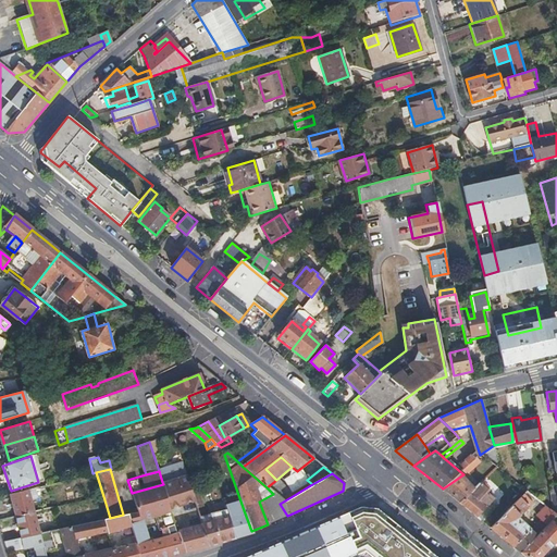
[(188,479),(186,474),(162,482),(163,484),(171,508),(195,500),(188,479)]
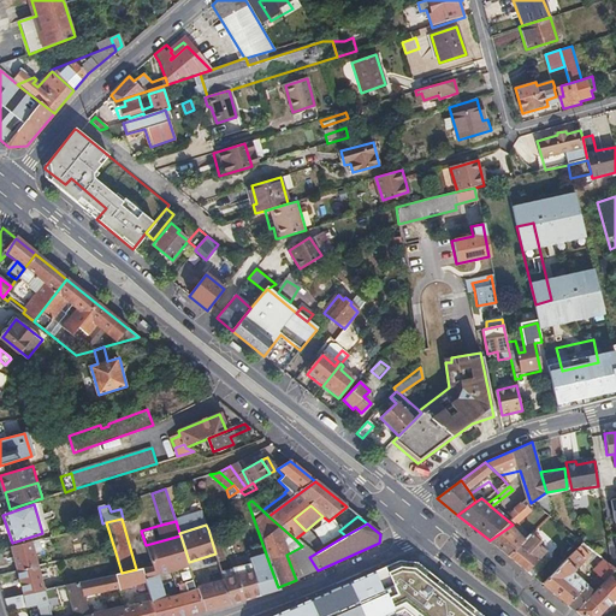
[(513,525),(490,540),(508,556),(527,537),(513,525)]
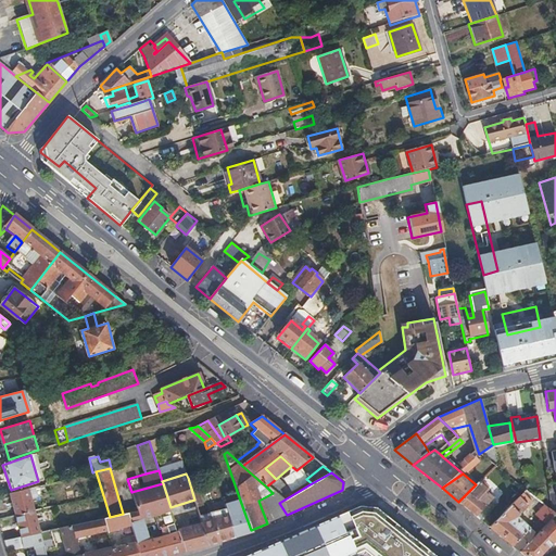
[(193,477),(188,478),(194,500),(197,507),(203,505),(193,477)]
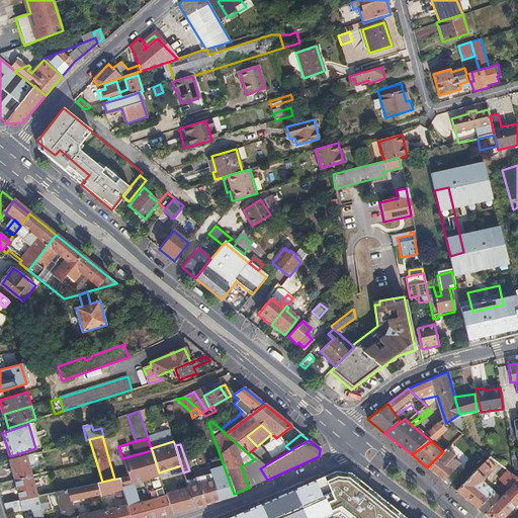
[(61,447),(38,452),(40,459),(63,454),(61,447)]
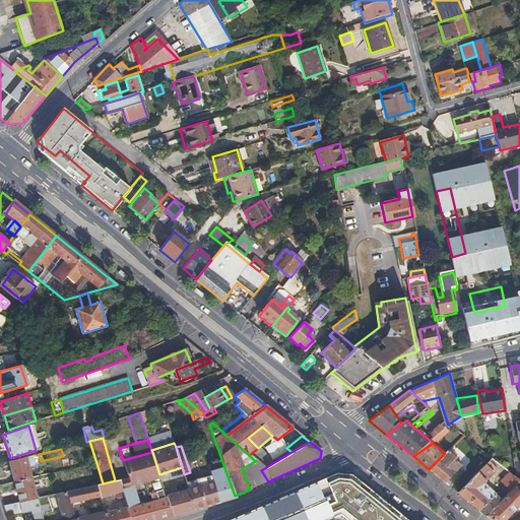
[(445,453),(429,469),(444,482),(459,464),(454,460),(455,457),(448,451),(445,453)]
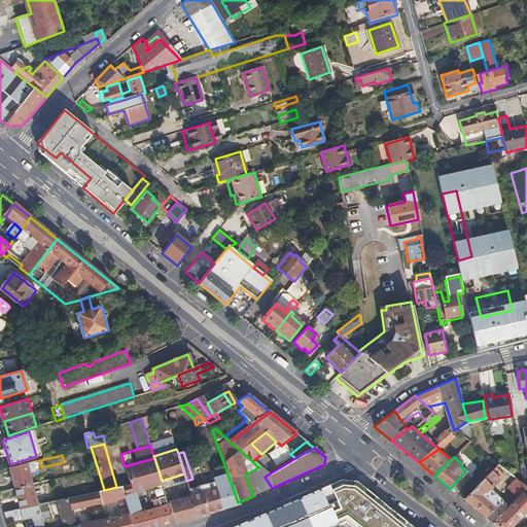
[(128,508),(133,526),(160,526),(175,523),(169,503),(167,496),(162,497),(164,504),(138,512),(136,504),(133,494),(159,487),(161,493),(166,492),(165,491),(162,481),(154,458),(125,466),(130,484),(120,486),(126,500),(128,508)]
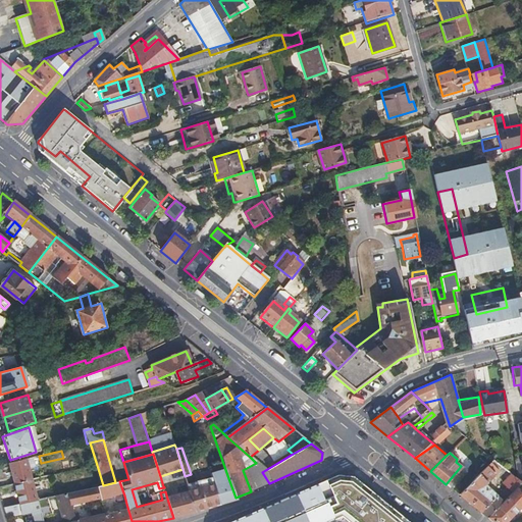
[(9,463),(14,483),(33,479),(30,469),(33,468),(31,458),(9,463)]
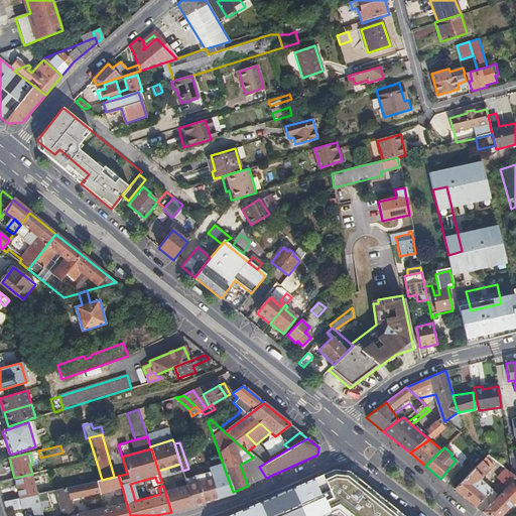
[(486,458),(455,490),(469,501),(482,512),(498,496),(492,490),(481,479),(491,469),(487,465),(490,461),(486,458)]
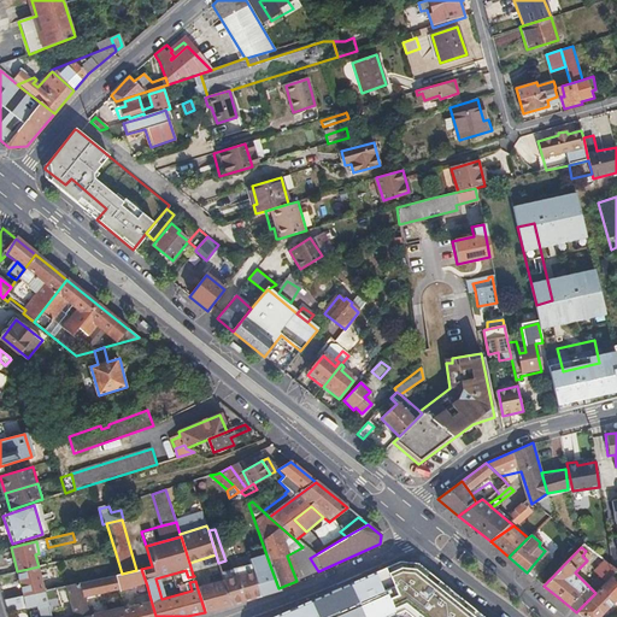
[(616,573),(616,569),(611,565),(603,558),(593,569),(600,575),(607,582),(615,576),(616,573)]
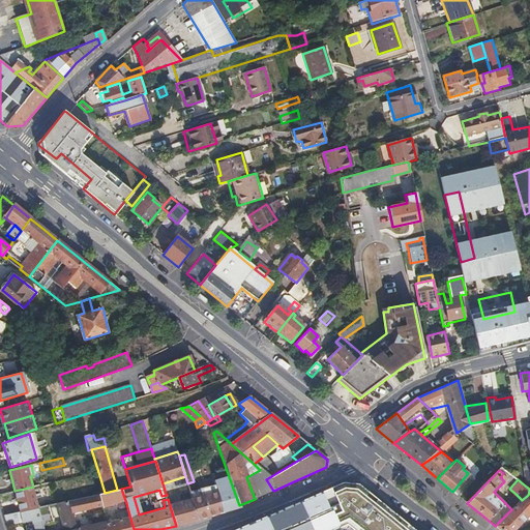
[(202,496),(216,491),(214,484),(200,489),(202,496)]
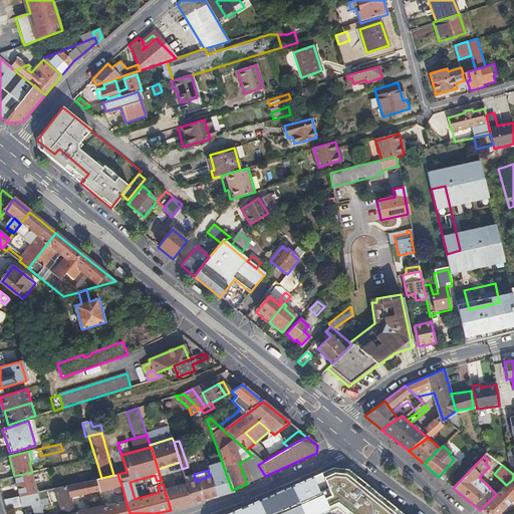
[(232,492),(232,490),(225,471),(210,476),(217,497),(232,492)]
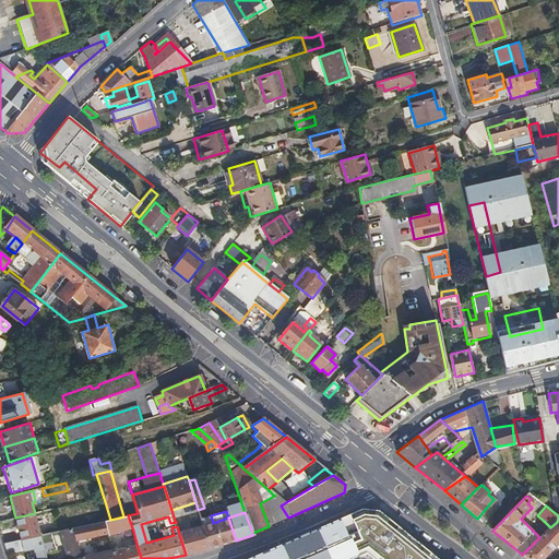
[(360,554),(366,552),(365,548),(379,543),(383,540),(391,537),(383,520),(360,530),(353,512),(343,516),(360,554)]
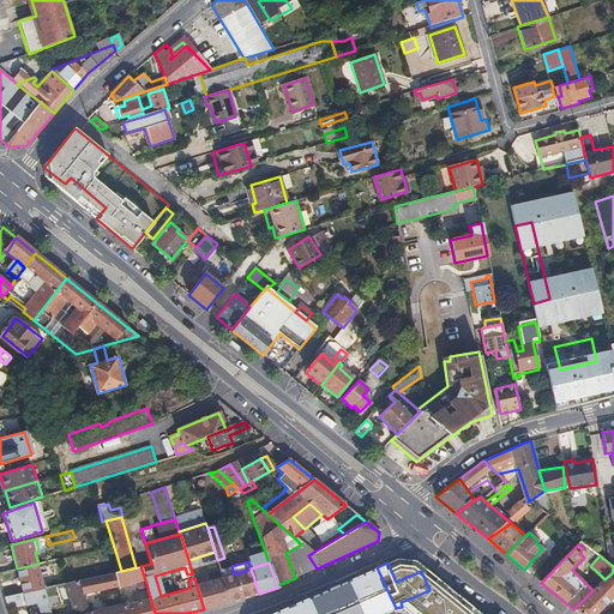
[(17,569),(23,593),(44,588),(38,564),(17,569)]
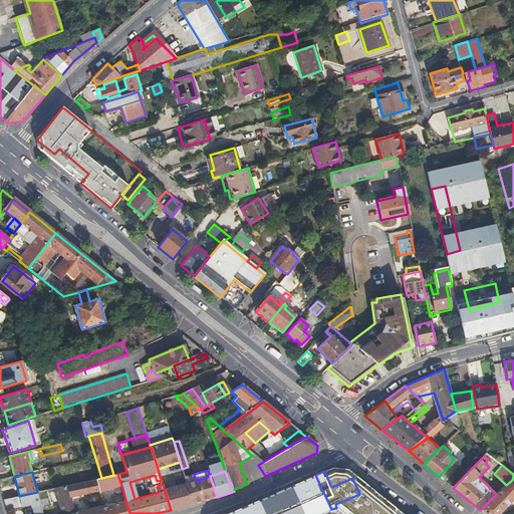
[(100,490),(101,493),(122,488),(117,474),(113,475),(101,478),(96,479),(100,490)]
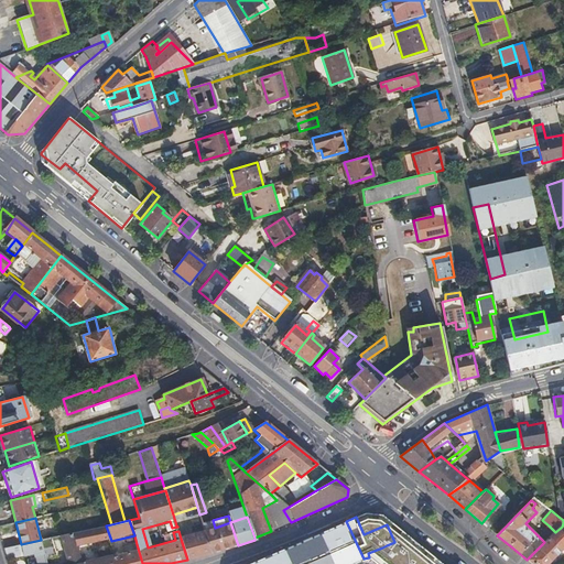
[(213,553),(238,545),(230,522),(215,528),(213,520),(203,523),(205,531),(213,553)]
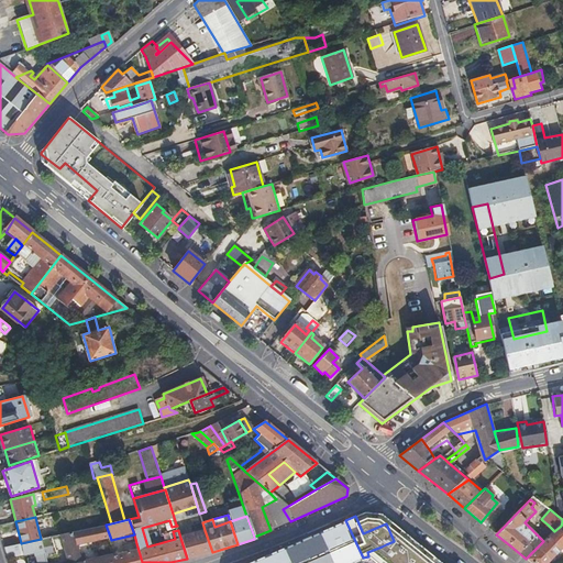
[(344,562),(350,562),(363,558),(345,520),(268,553),(273,562),(339,562),(344,561),(344,562)]
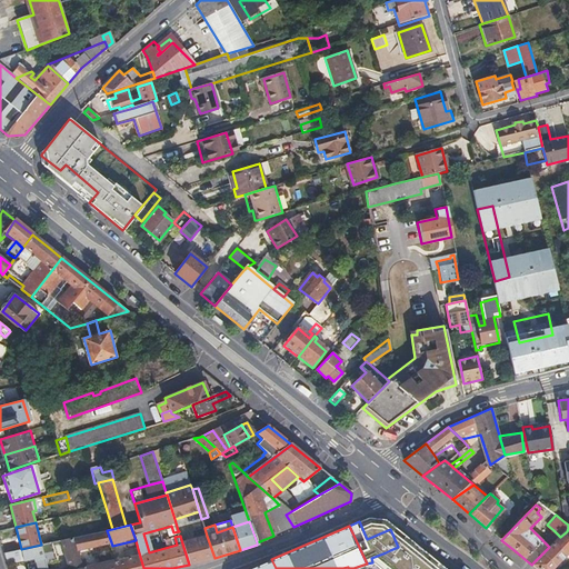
[(75,538),(79,550),(111,542),(107,530),(75,538)]
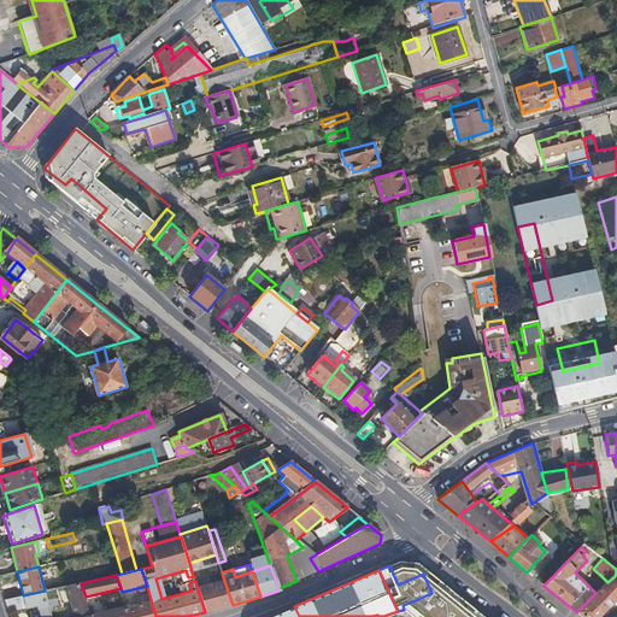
[(600,575),(588,586),(595,593),(607,582),(600,575)]
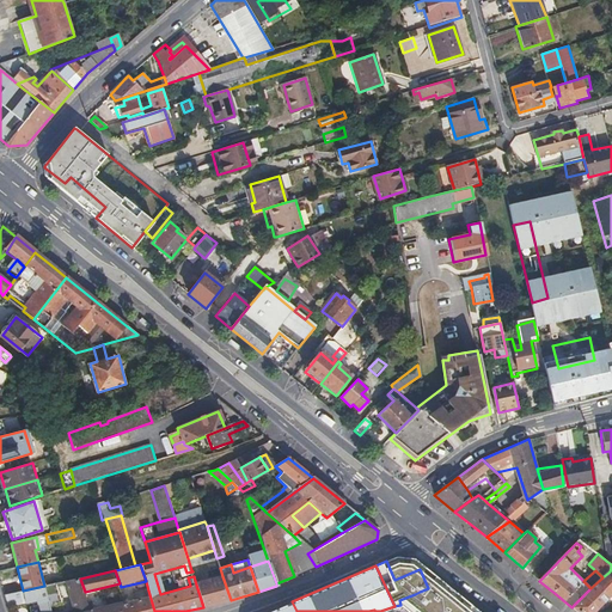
[(591,588),(571,607),(577,611),(595,611),(611,595),(611,574),(610,571),(603,577),(591,588)]
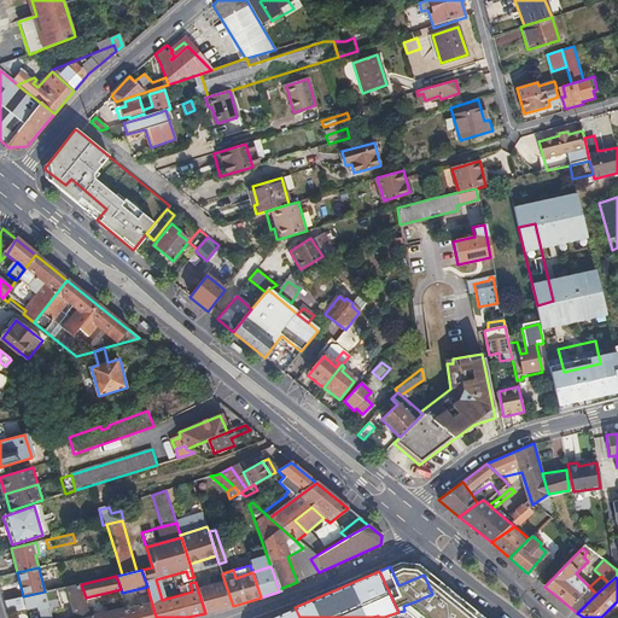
[(198,590),(205,613),(217,610),(233,606),(225,582),(198,590)]
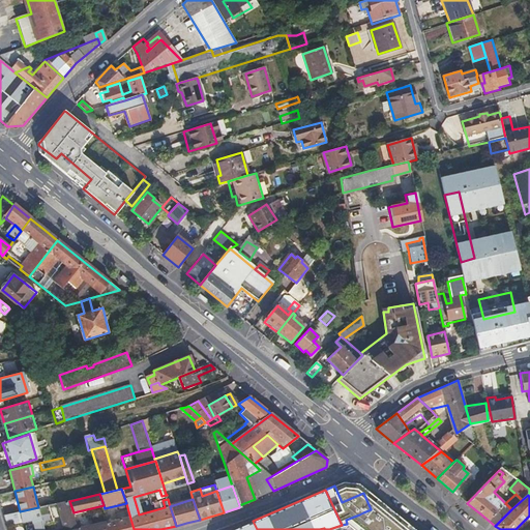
[(165,507),(163,500),(137,507),(139,514),(165,507)]
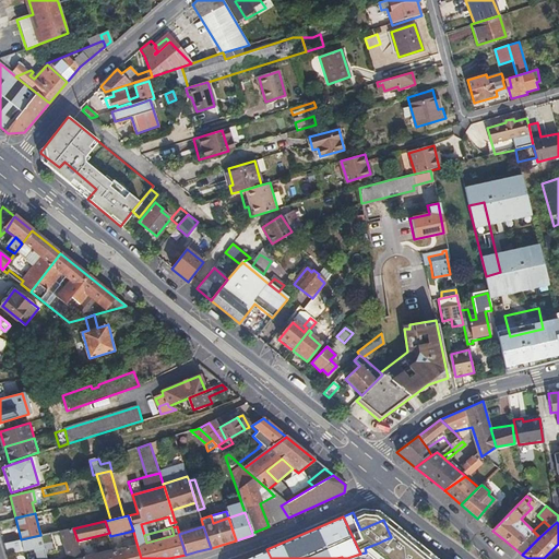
[(82,558),(78,540),(73,528),(61,531),(68,558),(82,558)]
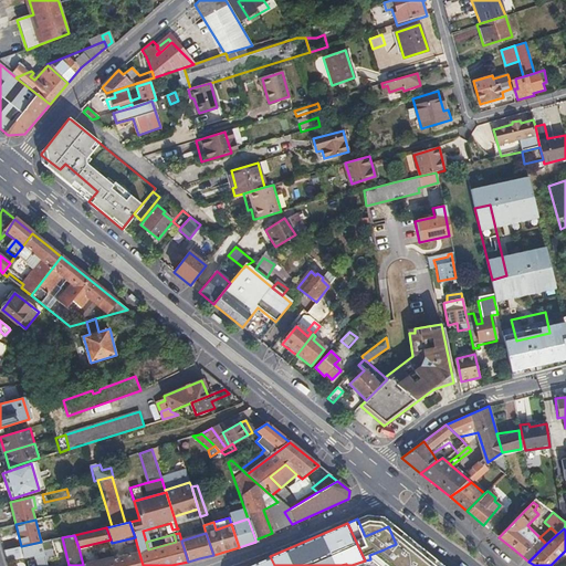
[(50,541),(41,542),(45,558),(55,556),(55,553),(56,553),(52,540),(50,541)]
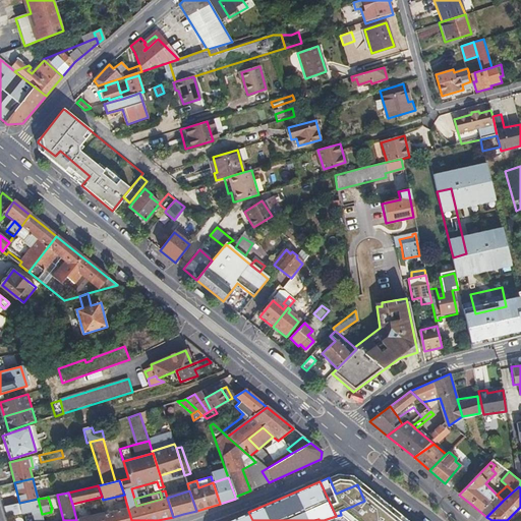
[(3,507),(7,517),(30,511),(33,520),(44,520),(42,514),(38,499),(19,503),(3,507)]
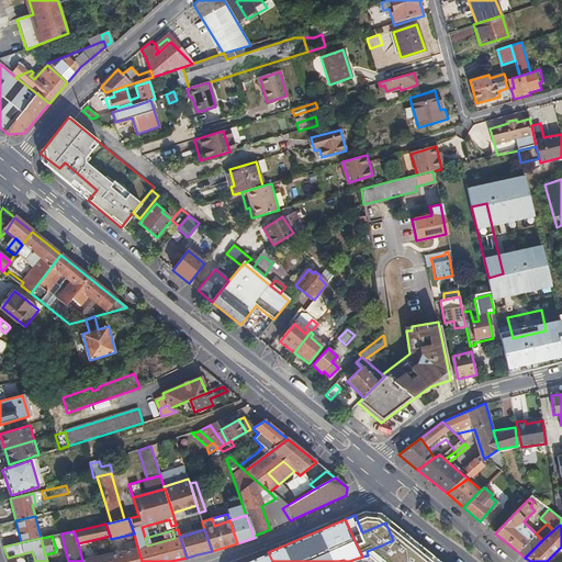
[(115,553),(117,561),(142,561),(136,542),(134,543),(135,549),(115,553)]
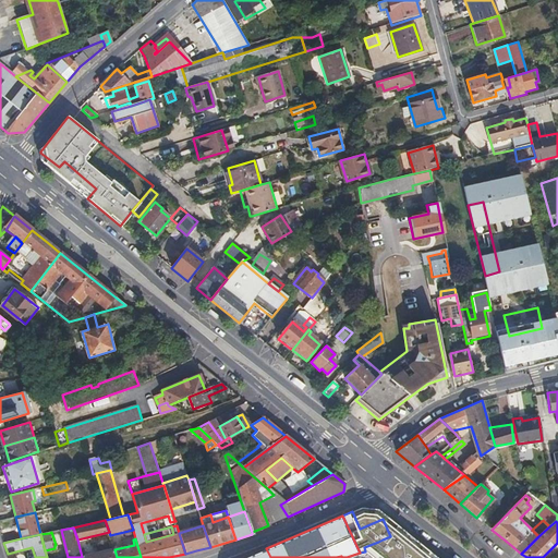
[(341,557),(341,556),(336,557),(270,557),(266,548),(258,552),(261,557),(341,557)]
